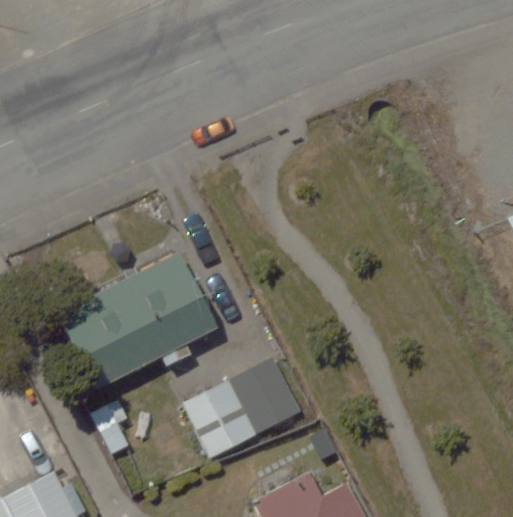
[(512,176),(481,192),(512,259),(512,176)]
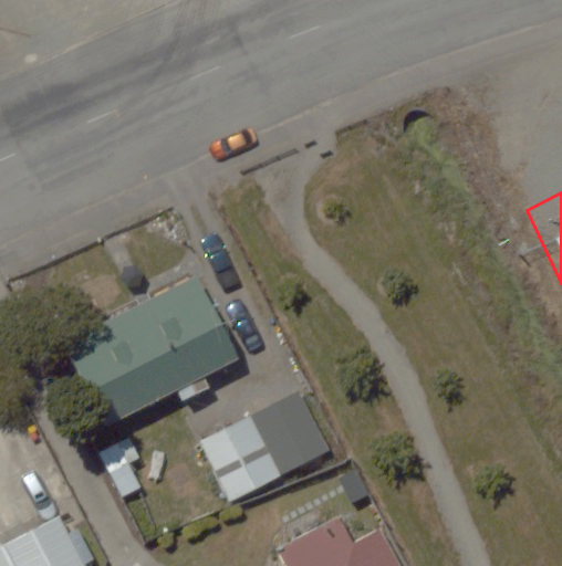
[(206,275),(65,339),(108,436),(249,371),(206,275)]
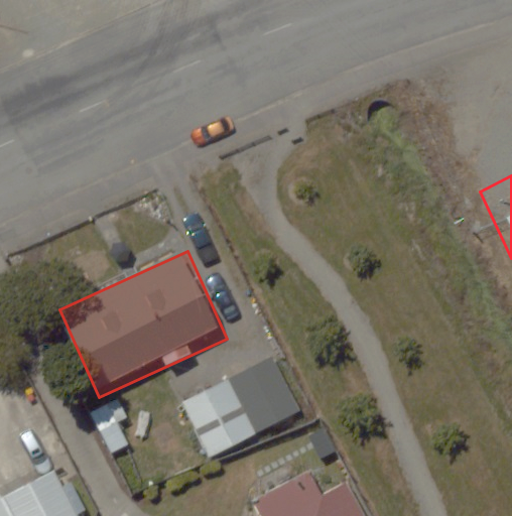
[(268,361),(182,405),(209,457),(294,413),(268,361)]
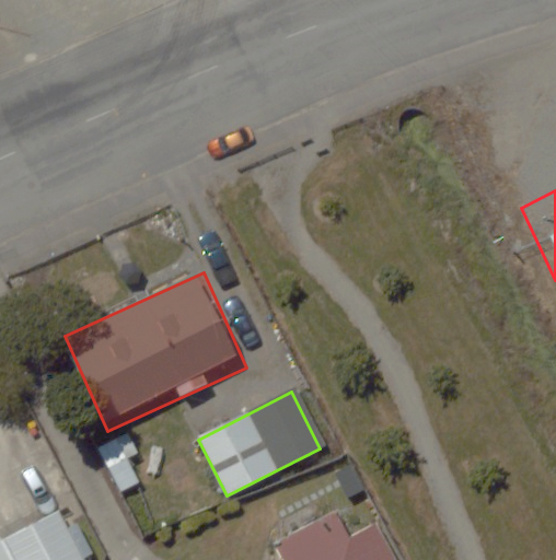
[(402,559),(382,522),(360,533),(346,504),(271,543),(280,559),(402,559)]
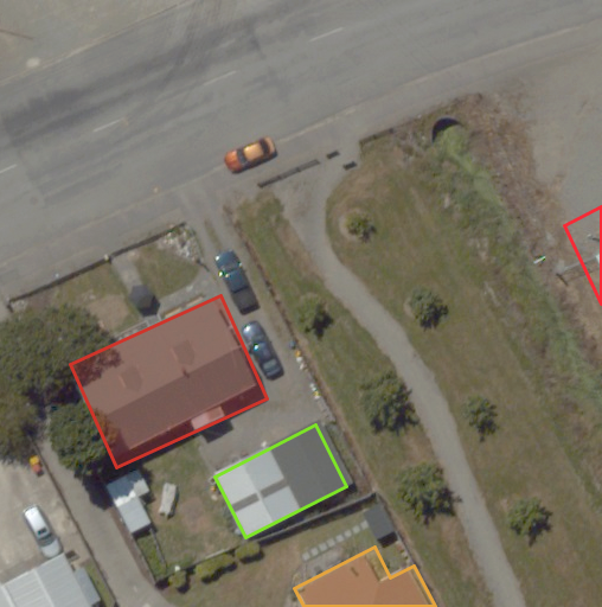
[(101,606),(72,553),(0,590),(0,606),(101,606)]
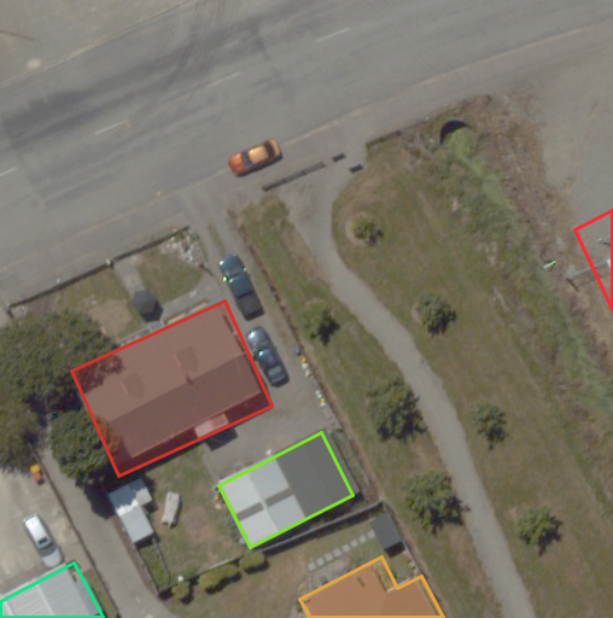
All buildings are outlined.
